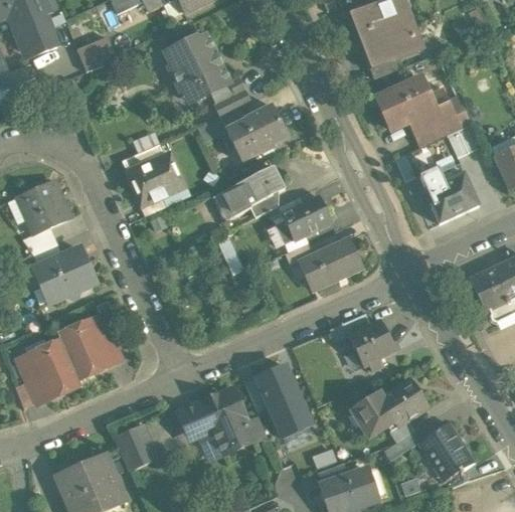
[(49,11),(44,0),(0,0),(0,10),(4,9),(12,26),(17,24),(30,56),(56,46),(43,14),(49,11)]
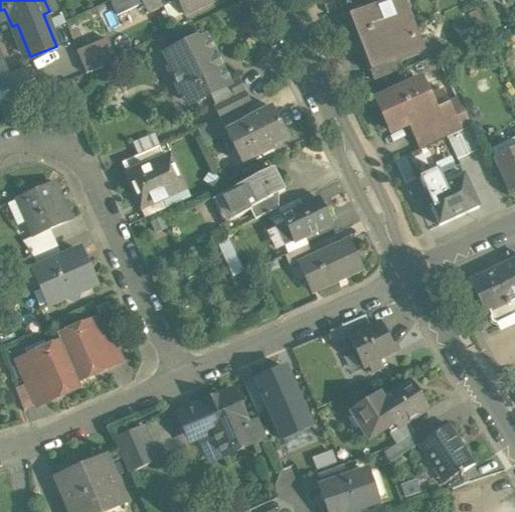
[(113,0),(111,1),(116,13),(143,1),(143,0),(113,0)]
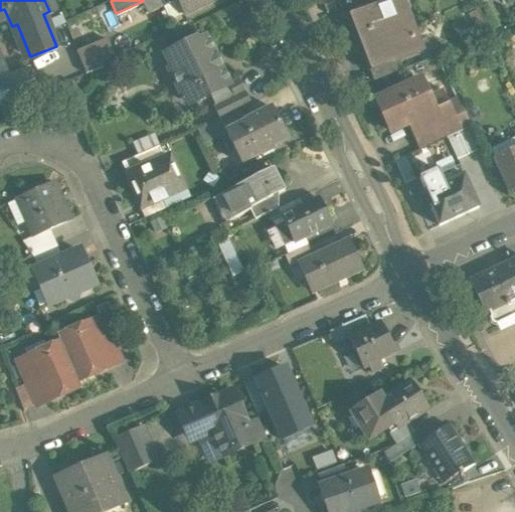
[(143,0),(143,1),(148,12),(163,5),(161,0),(143,0)]
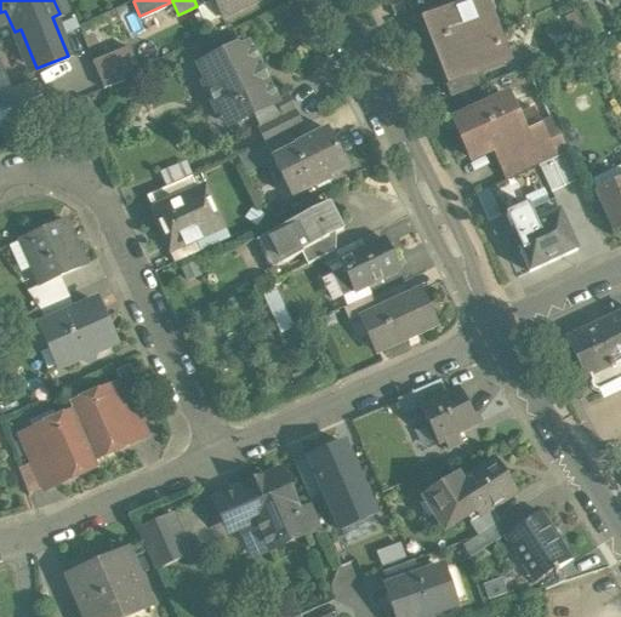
[(194,0),(197,6),(209,0),(211,0),(220,16),(255,0),(194,0)]
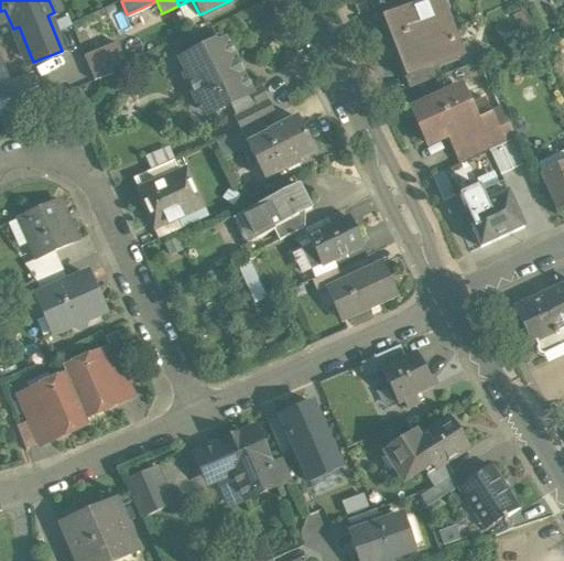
[(429,0),(380,19),(401,75),(433,63),(458,53),(438,0),(429,0)]
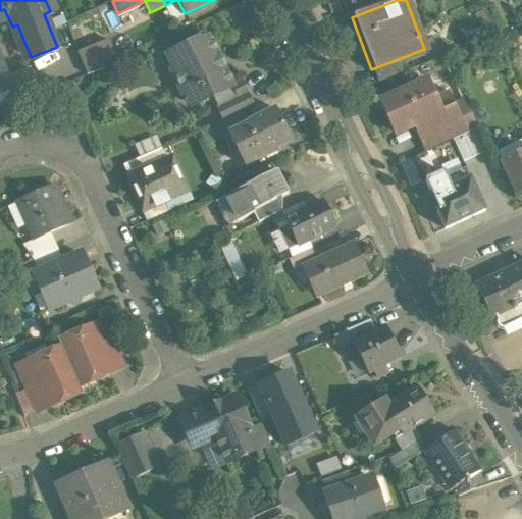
[(207,37),(199,41),(198,39),(166,54),(172,67),(169,69),(180,93),(194,86),(195,88),(196,87),(202,99),(212,94),(231,85),(230,84),(207,37)]
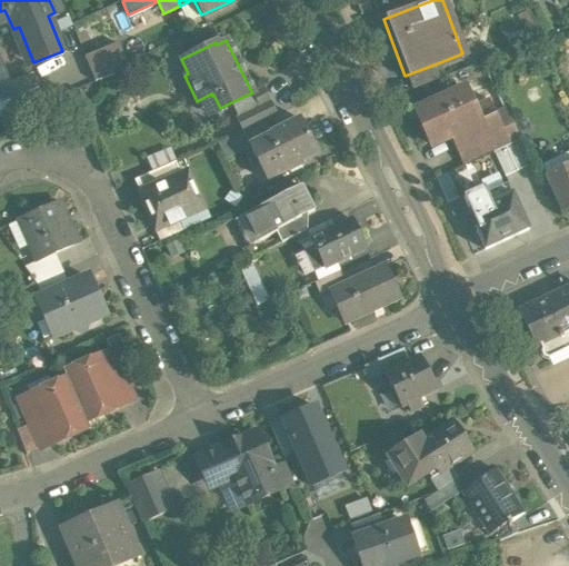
[(117,46),(87,58),(95,78),(125,66),(117,46)]
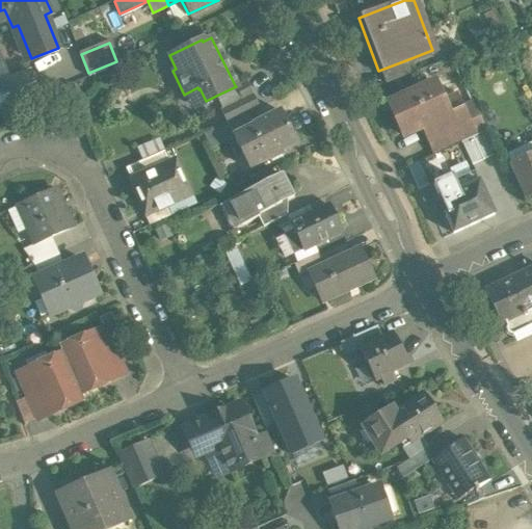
[(0,94),(12,90),(7,77),(0,56),(0,94)]
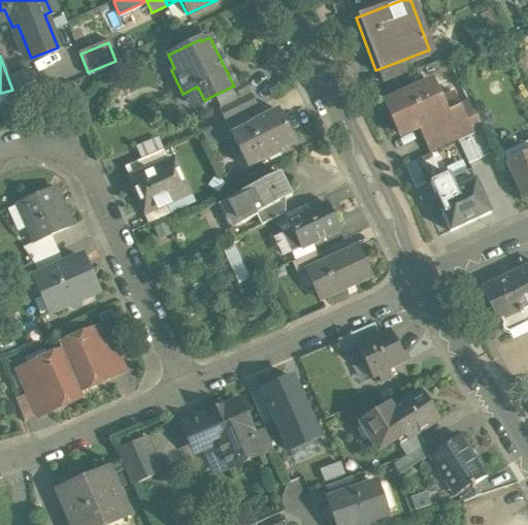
[(405,59),(377,69),(383,80),(409,70),(405,59)]
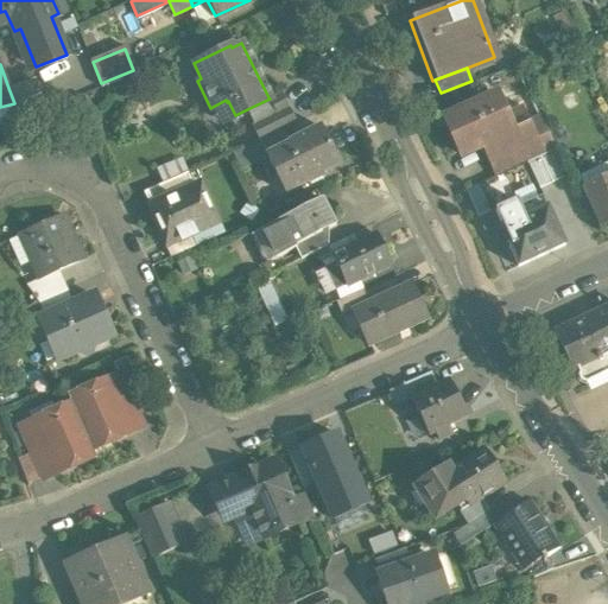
[(8,88),(14,103),(42,91),(36,76),(8,88)]
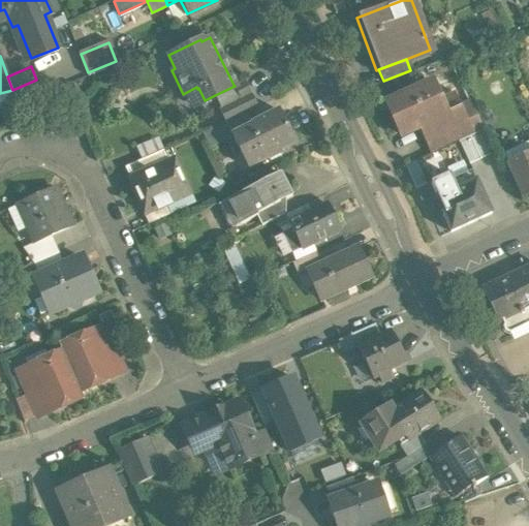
[(446,110),(431,79),(384,99),(400,132),(419,124),(427,137),(464,120),(465,120),(458,104),(446,110)]
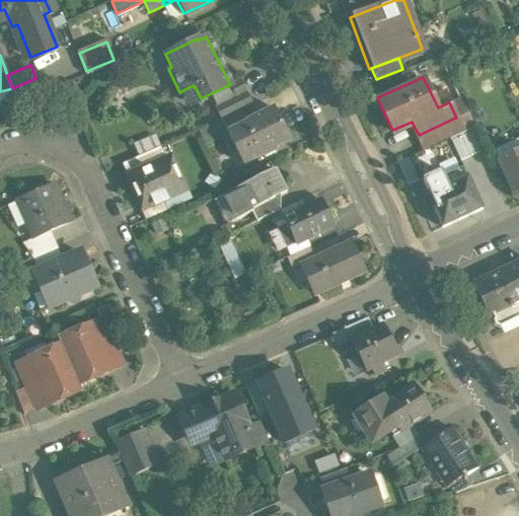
[(238,78),(229,83),(230,84),(211,93),(222,118),(250,103),(238,78)]
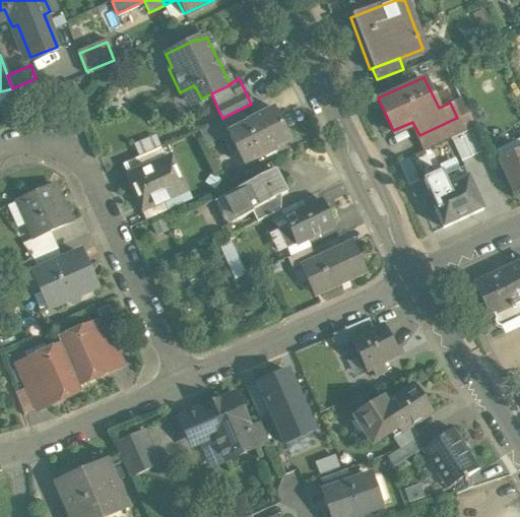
[(273,107),(247,120),(226,131),(244,164),(262,154),(263,155),(276,149),(275,147),(290,139),(273,107)]
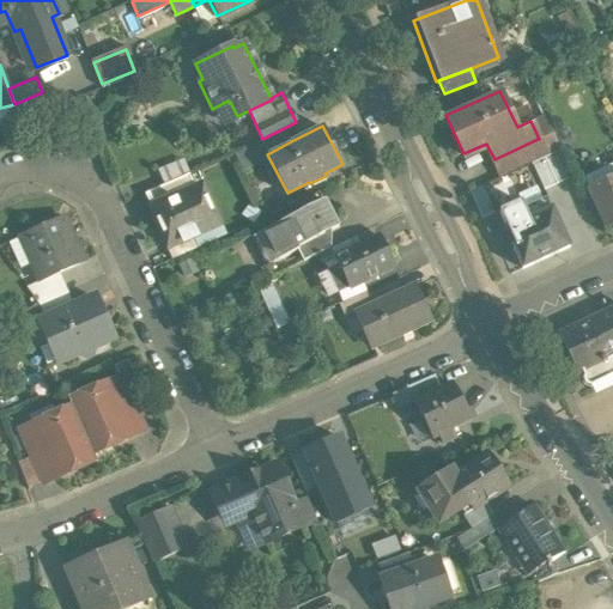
[(538,139),(495,159),(501,174),(532,160),(544,153),(538,139)]
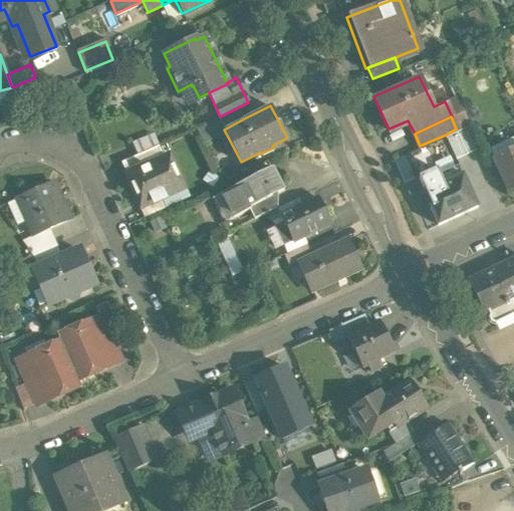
[(456,129),(446,135),(457,158),(479,148),(468,123),(456,129)]
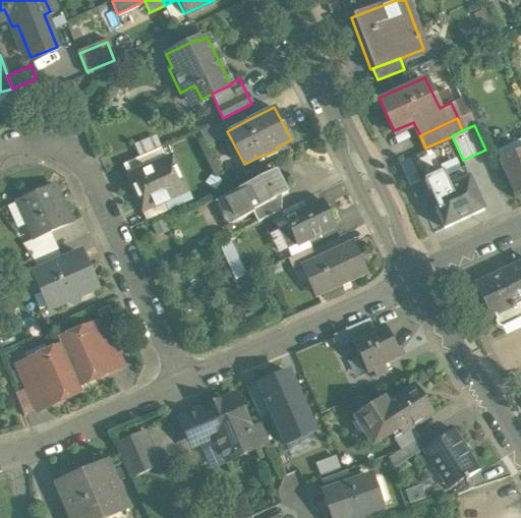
[(160,146),(125,161),(131,174),(166,159),(160,146)]
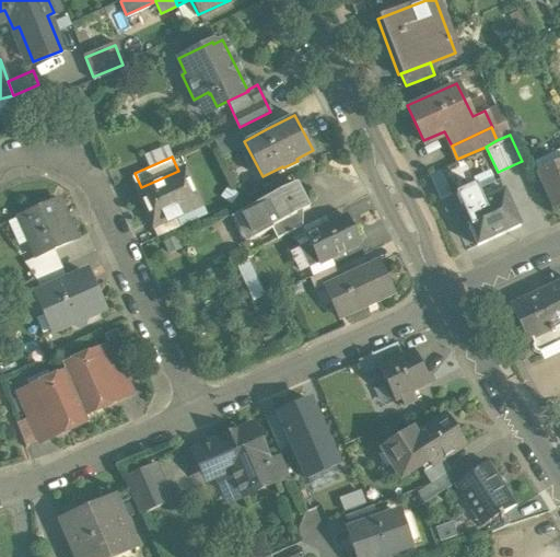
[(559,160),(537,171),(538,172),(540,171),(548,185),(545,186),(545,187),(546,187),(555,205),(553,206),(553,207),(559,204),(559,160)]
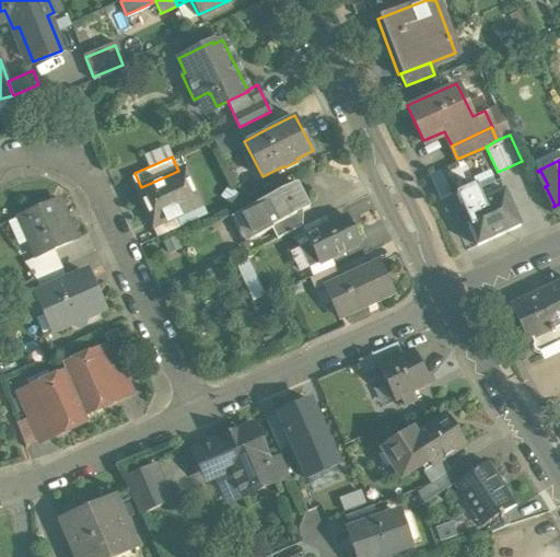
[(141,187),(137,188),(152,223),(175,213),(181,211),(178,207),(197,198),(184,169),(178,171),(141,187)]
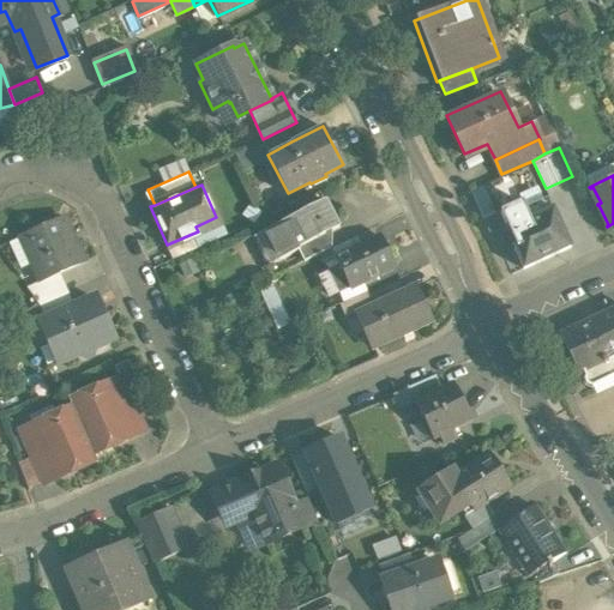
[(471,191),(483,217),(495,211),(483,185),(471,191)]
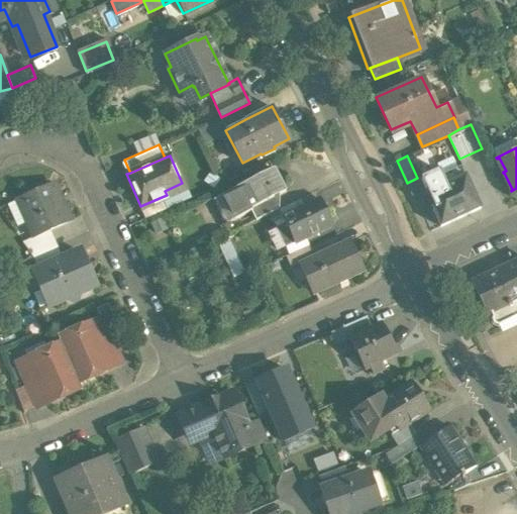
[(421,179),(427,193),(426,194),(440,225),(480,207),(464,175),(461,168),(454,171),(453,169),(442,175),(439,170),(421,179)]
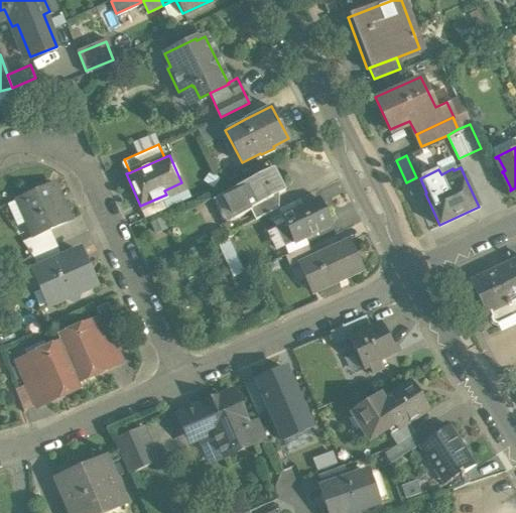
[(273,168),(212,198),(224,221),(221,222),(221,223),(250,210),(251,209),(250,207),(271,197),(284,190),(283,189),(282,189),(273,169),(273,168)]
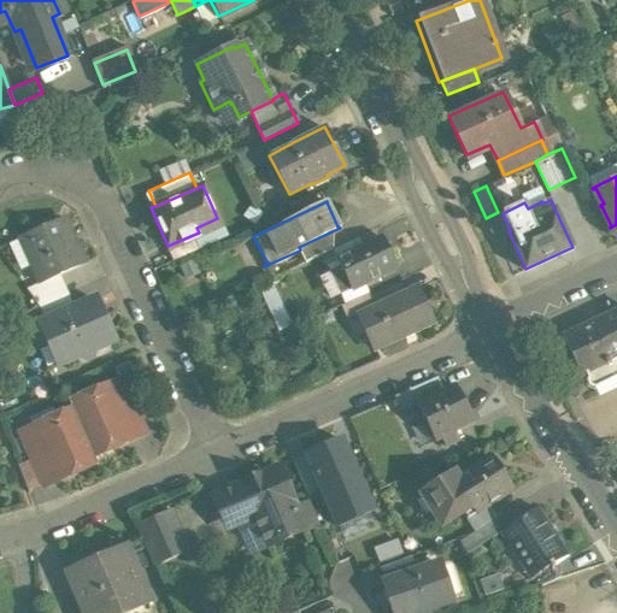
[(64,217),(19,236),(40,281),(59,272),(83,261),(64,217)]
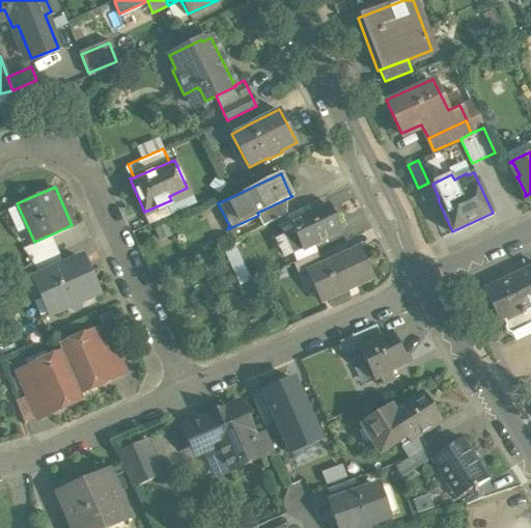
[(144,212),(143,213),(148,223),(170,214),(166,202),(144,212)]
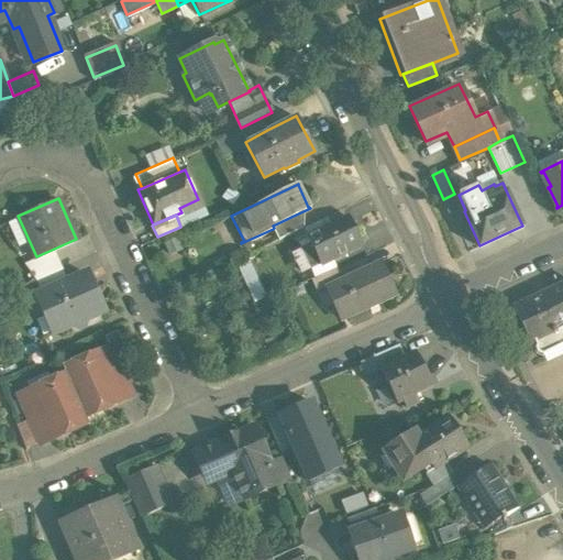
[(296,215),(273,226),(274,228),(273,229),(277,239),(301,227),(296,215)]
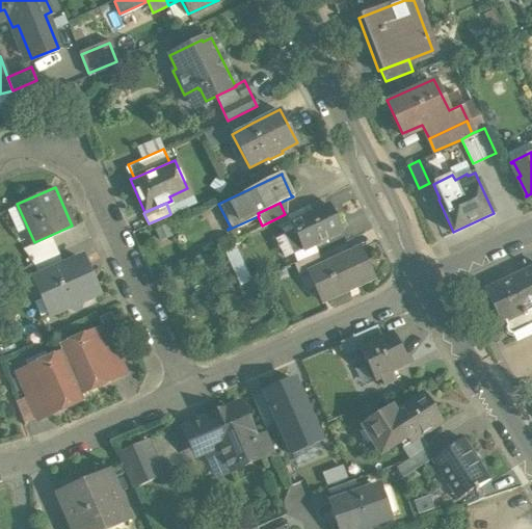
[(327,205),(291,222),(303,248),(340,230),(327,205)]
